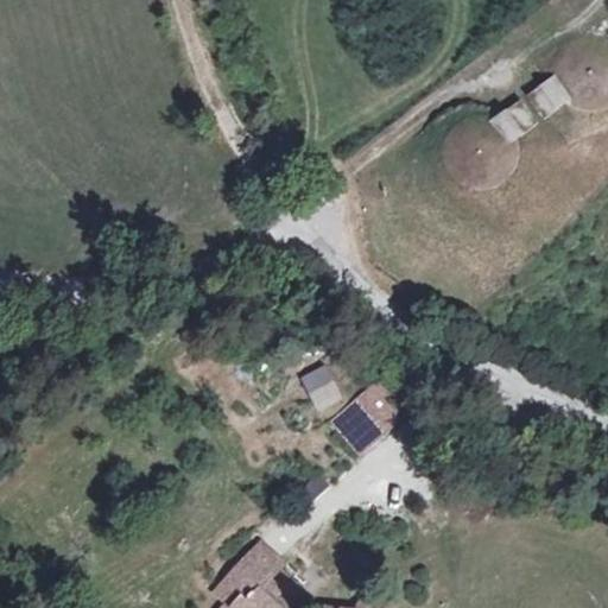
[(568,43),(559,51),(556,58),(553,69),(552,77),(526,96),(544,121),(565,103),(572,109),(583,113),(595,114),(599,113),(602,113),(607,111),(607,38),(605,37),(586,36),(575,39),(568,43)]
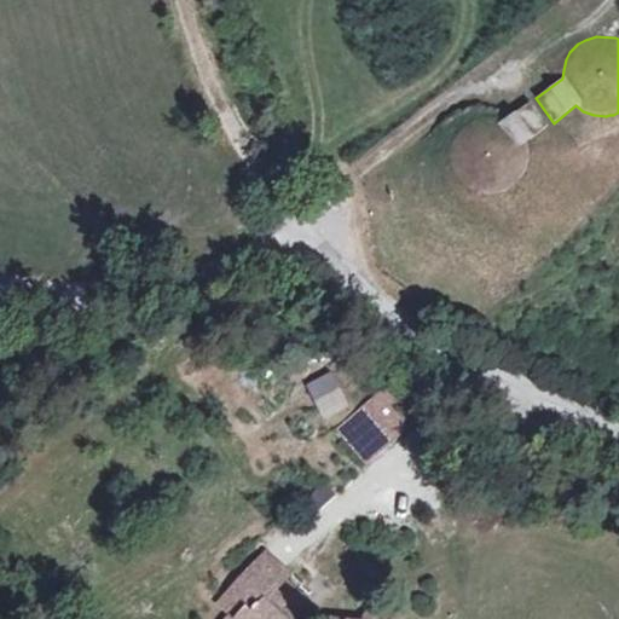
[(503,123),(496,122),(492,122),(487,122),(474,126),(468,131),(461,139),(455,152),(455,163),(458,174),(462,181),(469,189),(475,192),(486,196),(490,196),(493,197),(497,197),(508,194),(514,190),(520,185),(524,179),(528,168),(530,161),(528,150),(526,143),(547,128),(528,104),(503,123)]
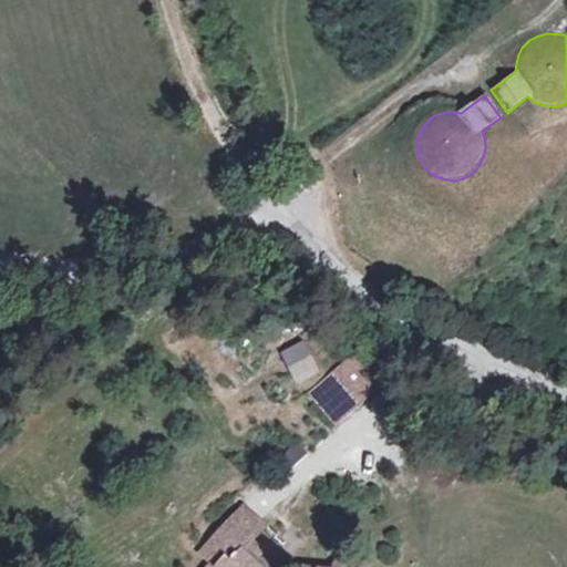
[(317,372),(301,342),(280,352),(296,383),(317,372)]
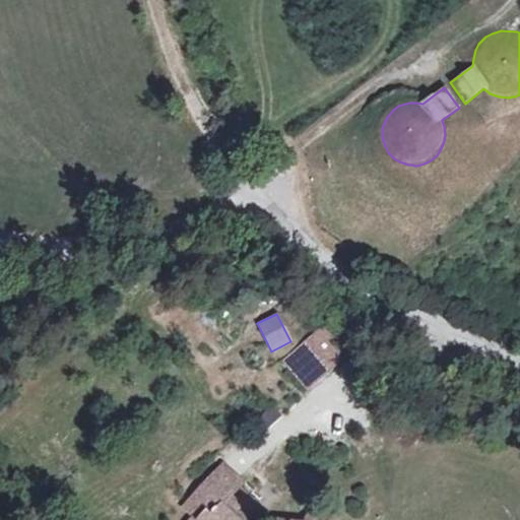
[(326,326),(304,344),(327,373),(348,353),(326,326)]
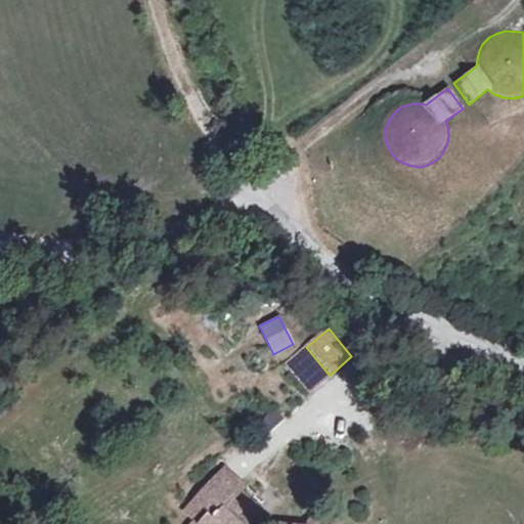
[(330,376),(306,347),(286,365),(309,394),(330,376)]
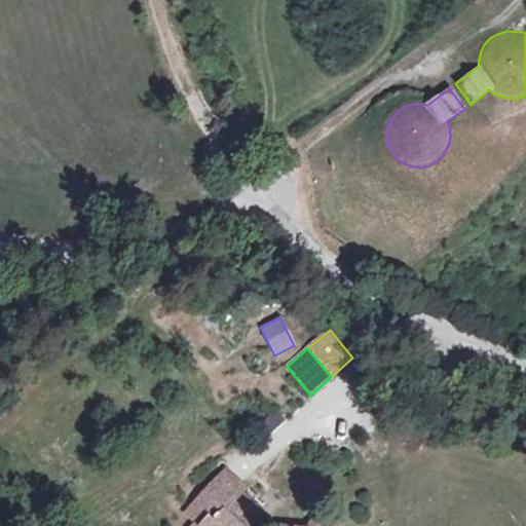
[(243,490),(223,473),(186,513),(196,522),(192,525),(330,525),(313,524),(311,525),(248,525),(260,514),(239,495),(242,491),(243,490)]
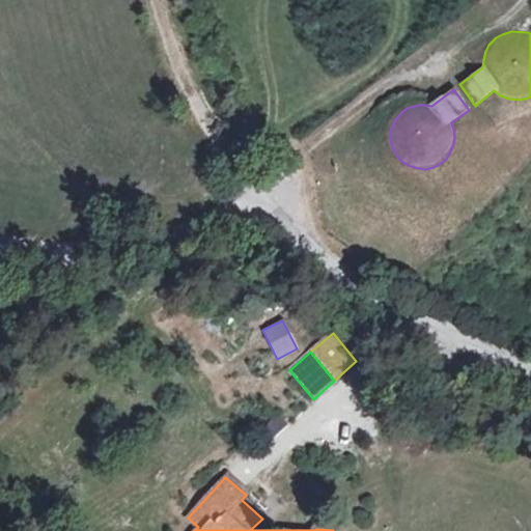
All buildings are outlined.
